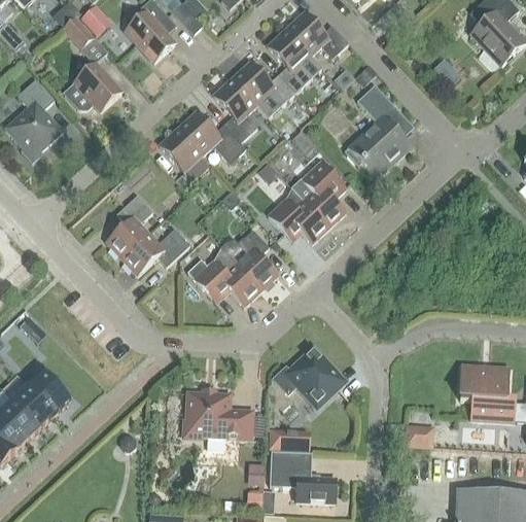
[(5,3),(8,0),(0,0),(0,16),(3,21),(12,11),(5,3)]
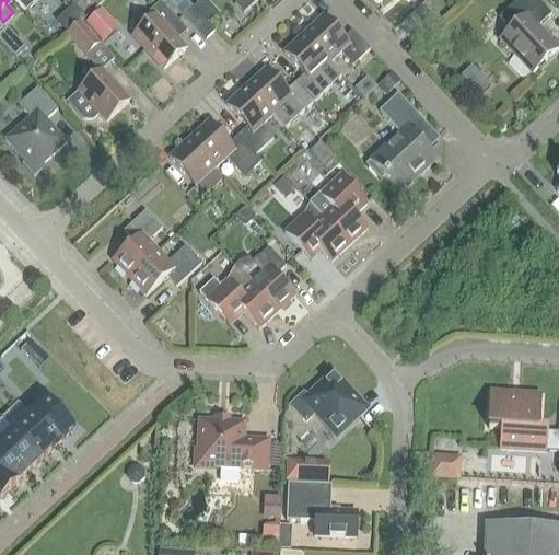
[(154,14),(134,33),(164,66),(186,46),(177,37),(188,27),(163,0),(159,0),(150,9),(154,14)]
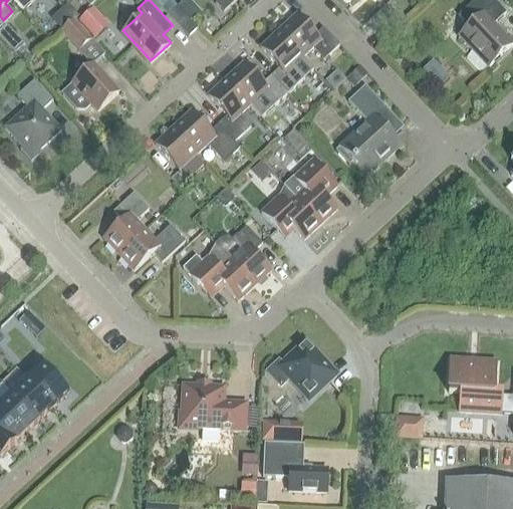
[(157,0),(168,12),(178,3),(175,0),(157,0)]
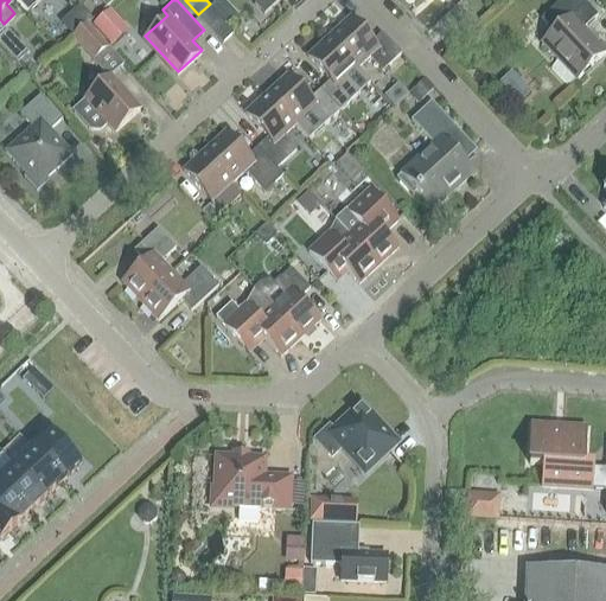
[(240,11),(229,0),(212,0),(210,2),(228,21),(240,11)]
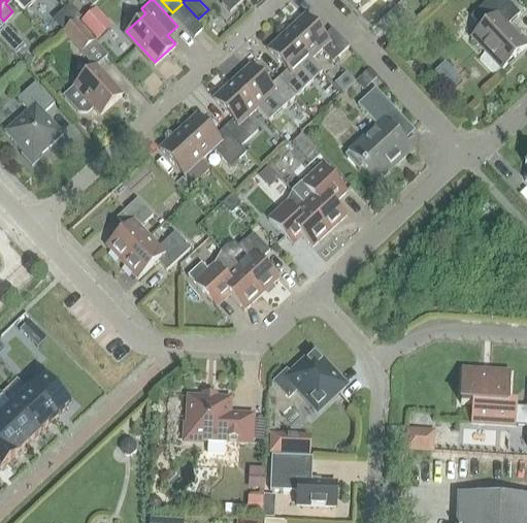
[(222,0),(230,9),(239,0),(222,0)]
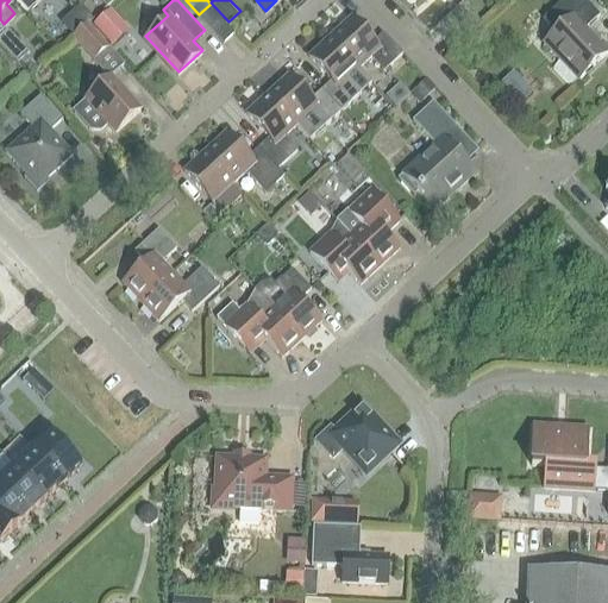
[(461,0),(440,19),(450,30),(472,8),(465,0),(461,0)]
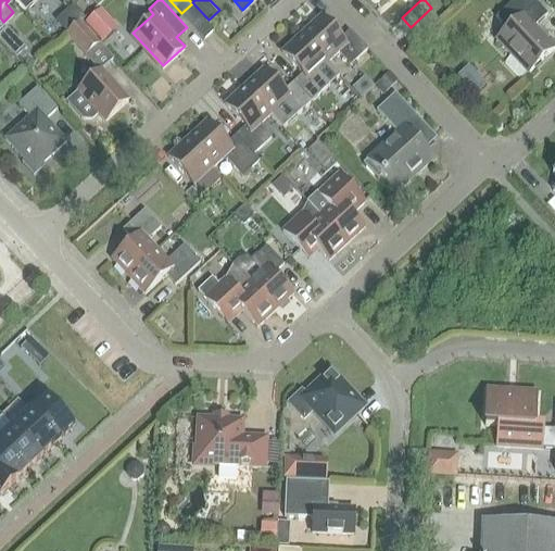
[(521,75),(554,46),(554,44),(534,23),(547,11),(538,0),(511,0),(496,14),(507,26),(496,37),(511,52),(505,58),(521,75)]
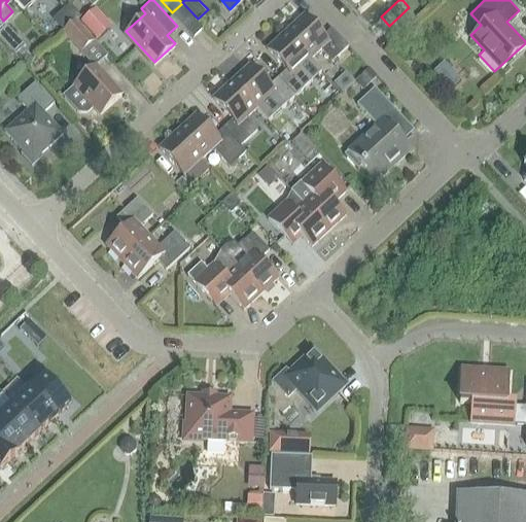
[(182,3),(172,12),(194,35),(203,26),(182,3)]
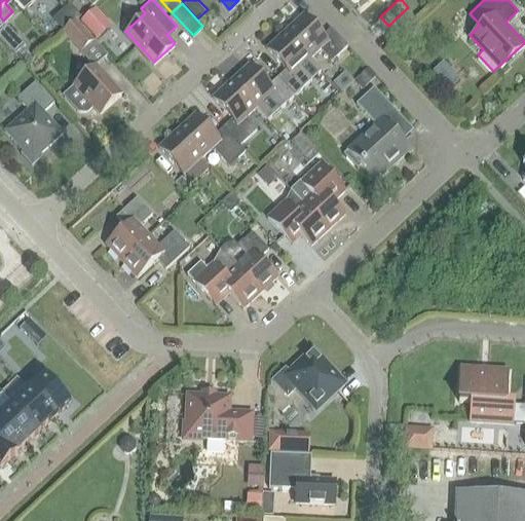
[(408,7),(388,26),(397,35),(417,16),(408,7)]
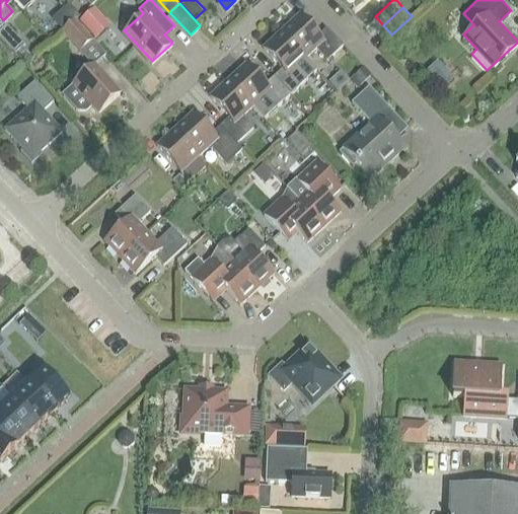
[(91,8),(80,17),(97,37),(108,26),(91,8)]
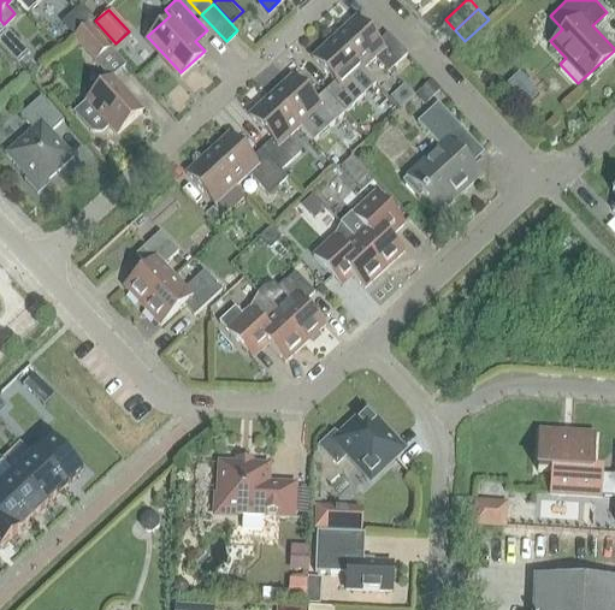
[(388,69),(407,51),(388,30),(378,39),(355,15),(333,34),(364,65),(376,54),(388,69)]
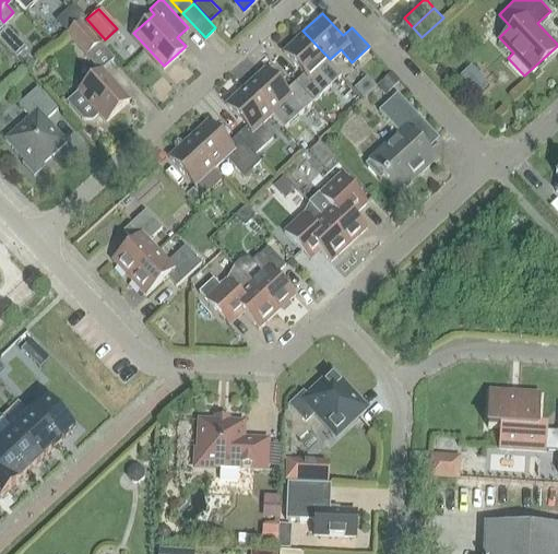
[(81,19),(68,31),(86,51),(101,68),(102,67),(114,56),(99,39),(81,19)]
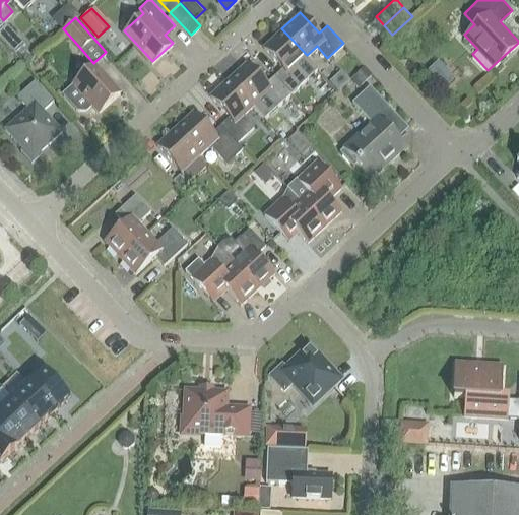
[(7,22),(0,28),(0,34),(15,51),(16,50),(23,44),(24,43),(7,22)]
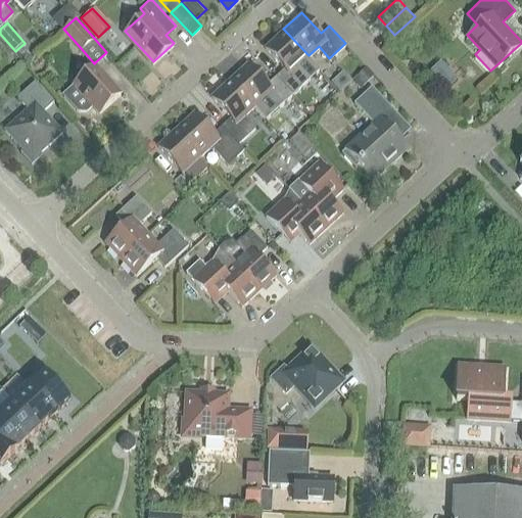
[(309,55),(283,29),(266,45),(285,66),(276,74),(293,92),(309,78),(297,65),(309,55)]
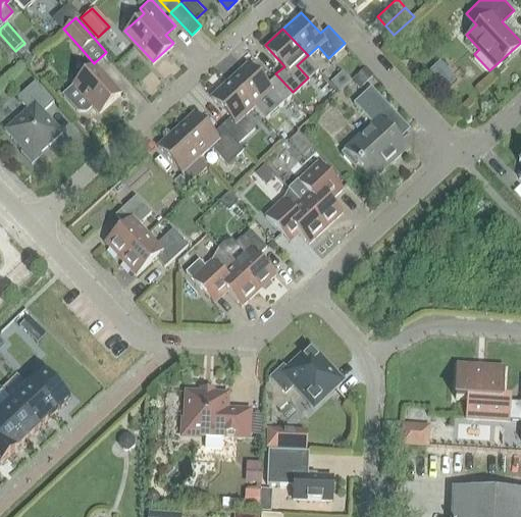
[(23,44),(16,50),(27,60),(33,54),(23,44)]
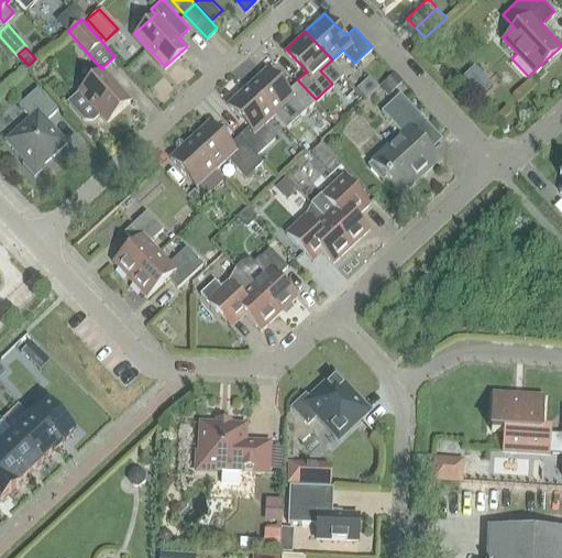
[(267,66),(248,84),(274,112),(294,95),(267,66)]
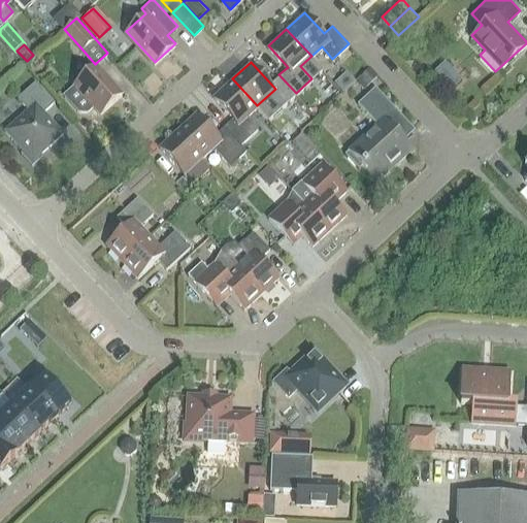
[(101,111),(122,92),(96,63),(95,64),(74,83),(75,84),(64,93),(79,109),(88,109),(94,104),(101,111)]
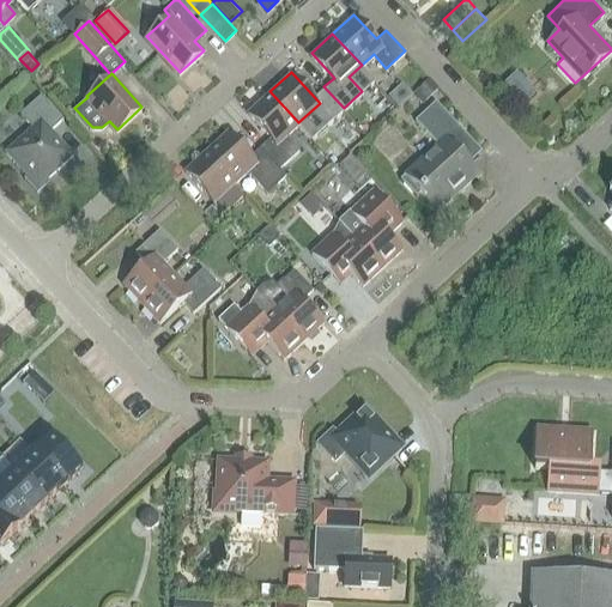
[(440,86),(429,76),(412,90),(422,101),(440,86)]
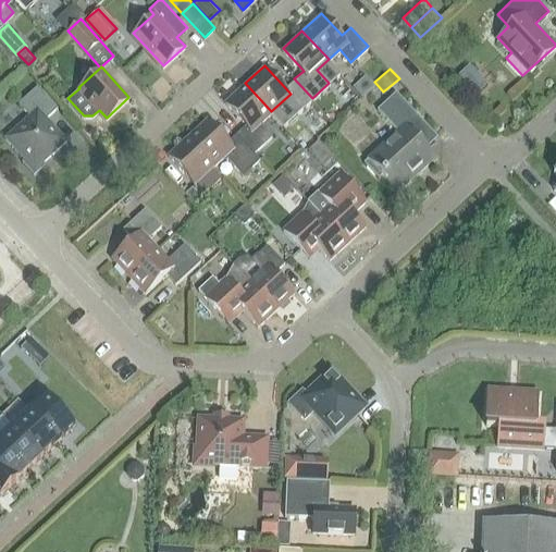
[(24,157),(22,159),(34,172),(46,162),(44,160),(66,138),(47,115),(58,106),(38,83),(19,100),(29,113),(5,135),(24,157)]
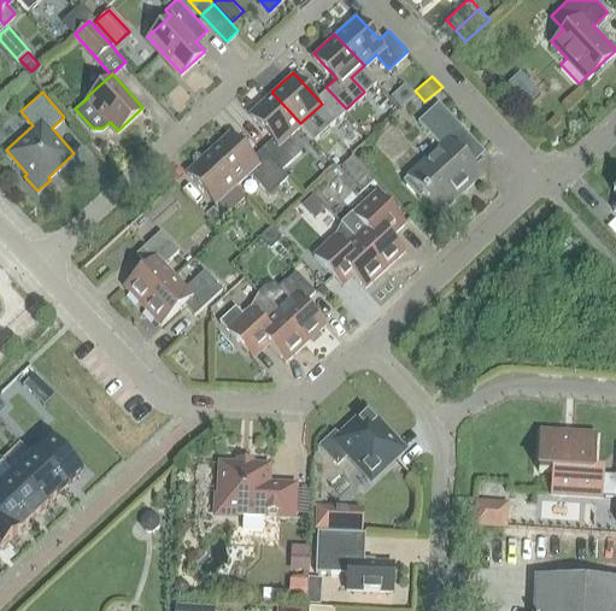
[(263,146),(282,166),(301,148),(288,135),(300,123),(271,92),(250,111),(273,136),(263,146)]
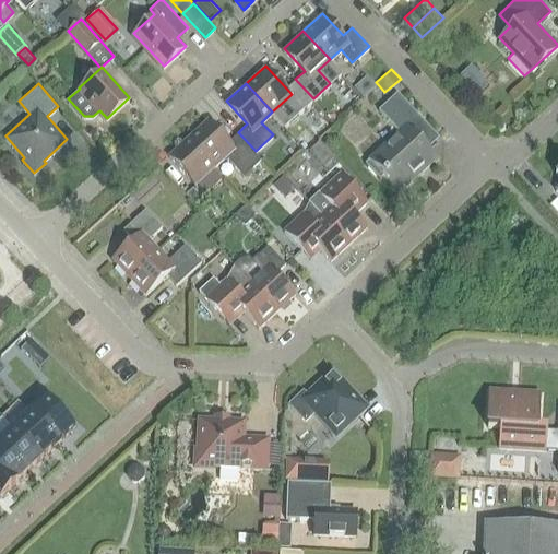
[(399,189),(437,155),(413,129),(424,118),(398,90),(379,107),(400,129),(366,161),(380,176),(383,173),(399,189)]
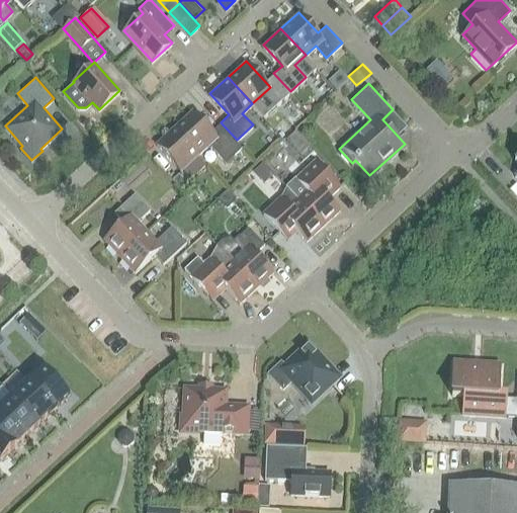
[(242,146),(221,122),(211,130),(192,109),(175,125),(199,153),(209,143),(226,161),(242,146)]
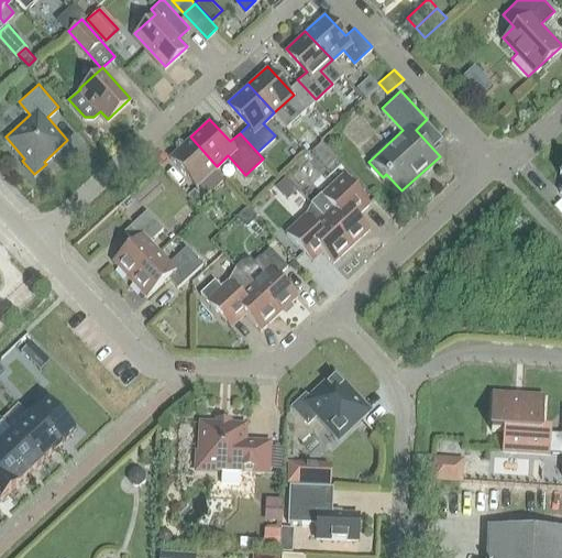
[(171,154),(197,184),(198,183),(207,193),(224,176),(216,167),(217,166),(190,137),(171,154)]
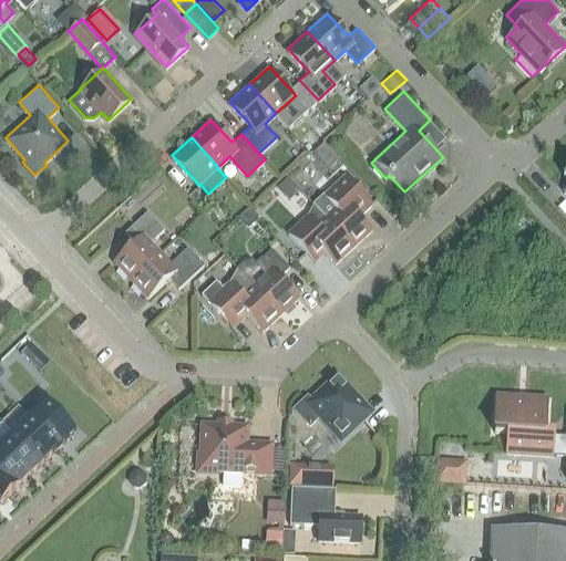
[(323,142),(316,149),(321,156),(329,147),(323,142)]
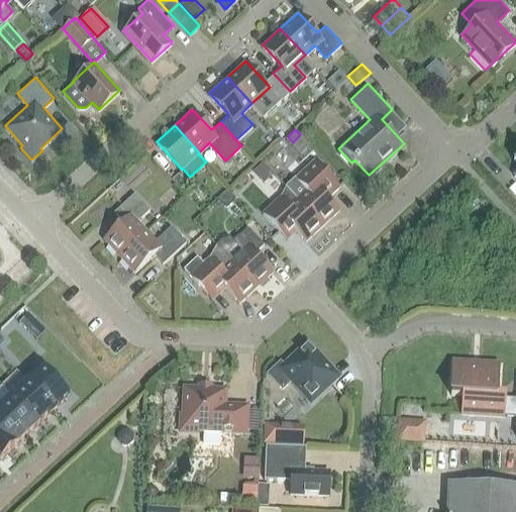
[(323,223),(339,208),(328,196),(340,185),(315,158),(286,184),(323,223)]
